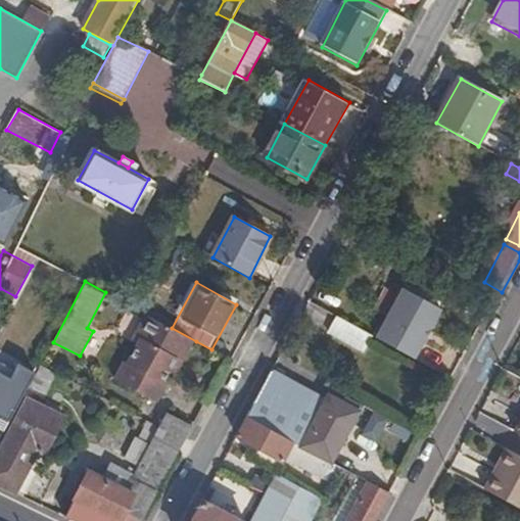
[(379,339),(418,360),(445,311),(407,289),(379,339)]
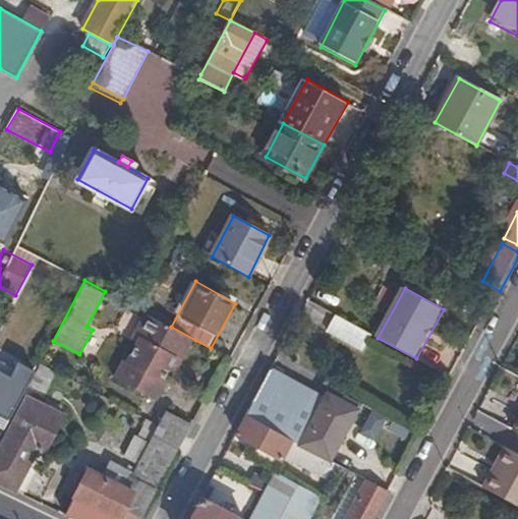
[(171,327),(145,312),(133,333),(139,337),(135,343),(127,361),(123,359),(114,377),(114,378),(159,401),(168,383),(166,382),(173,368),(179,357),(185,359),(195,340),(171,327)]
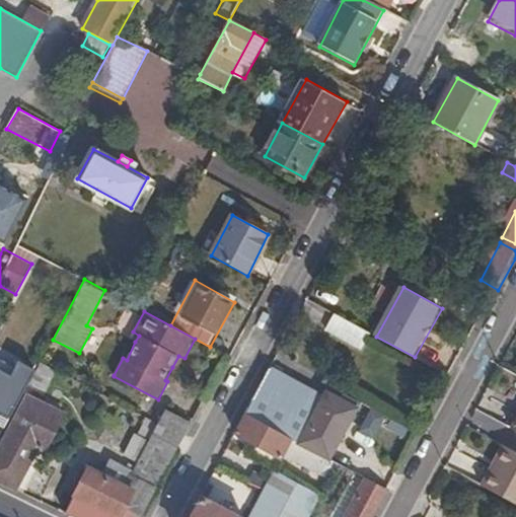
[(371,333),(338,314),(329,329),(362,349),(371,333)]
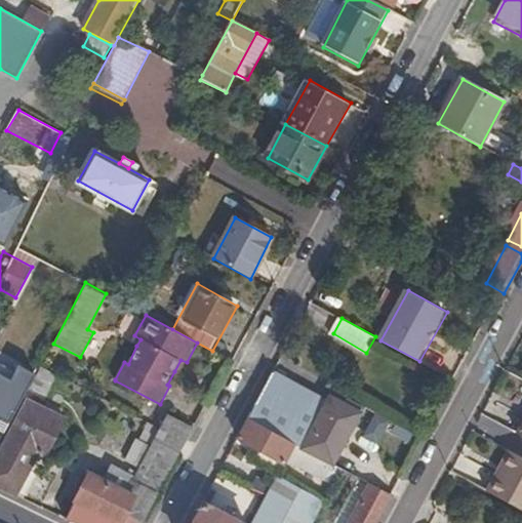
[(141,339),(134,335),(131,343),(136,346),(141,339)]
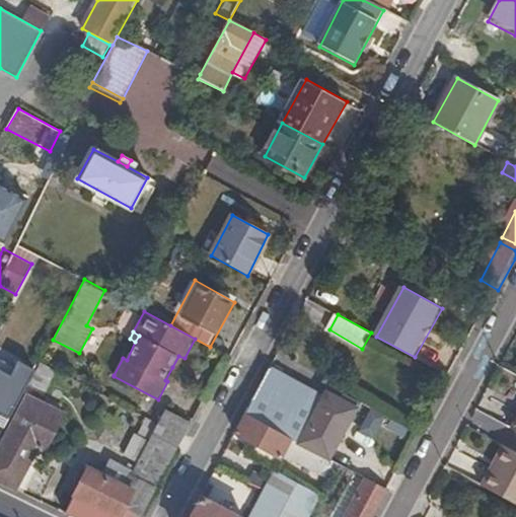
[(177,370),(185,358),(178,356),(172,367),(177,370)]
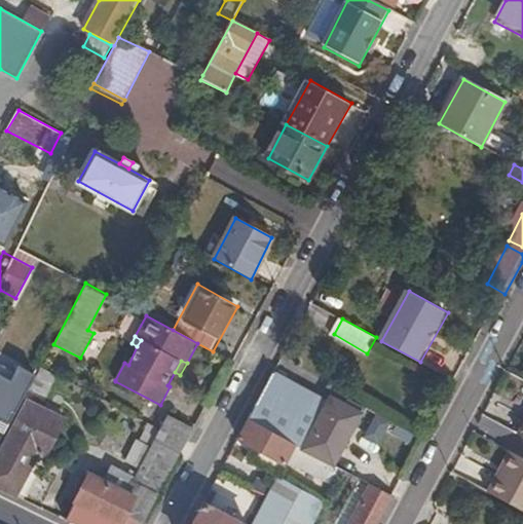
[(275,375),(252,418),(298,443),(305,448),(327,404),(275,375)]
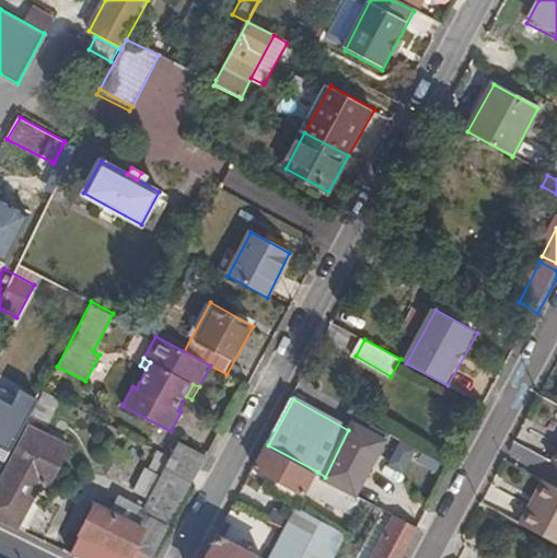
[(373,431),(375,428),(356,417),(348,430),(325,477),(328,478),(346,488),(360,496),(391,441),(373,431)]
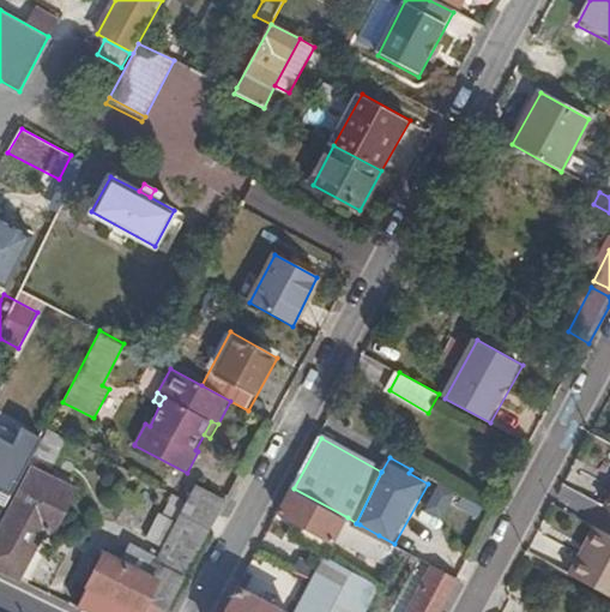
[(0,533),(0,567),(20,577),(44,528),(50,531),(74,486),(35,465),(0,533)]
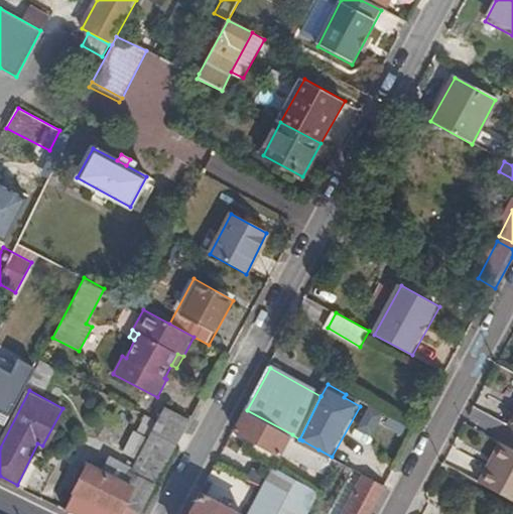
[(157,417),(184,431),(190,418),(163,405),(157,417)]
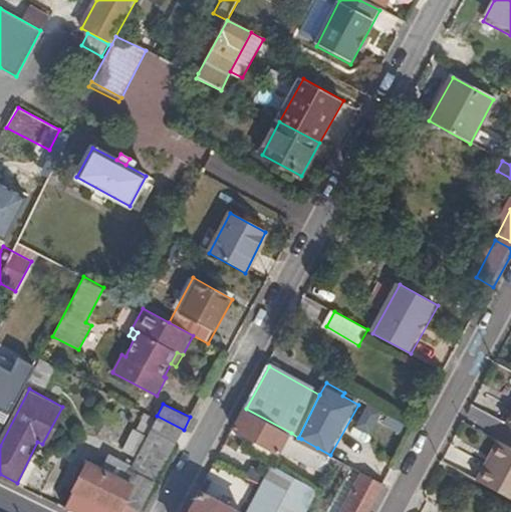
[(246,409),(235,430),(253,439),(248,448),(276,464),(283,449),(291,433),(246,409)]
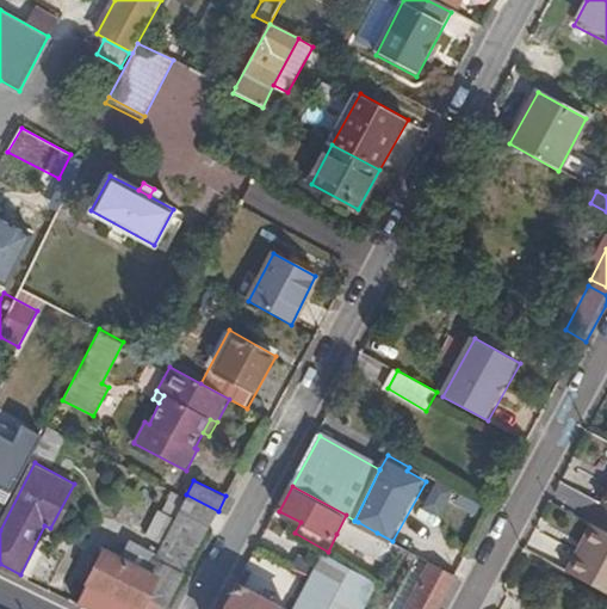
[(179,510),(210,527),(218,511),(186,494),(185,497),(179,510)]
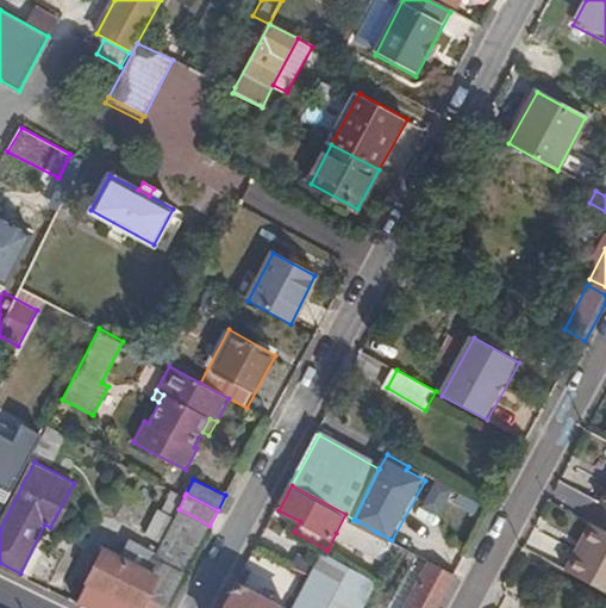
[(168,603),(185,572),(210,526),(179,509),(156,551),(147,570),(158,575),(149,593),(168,603)]
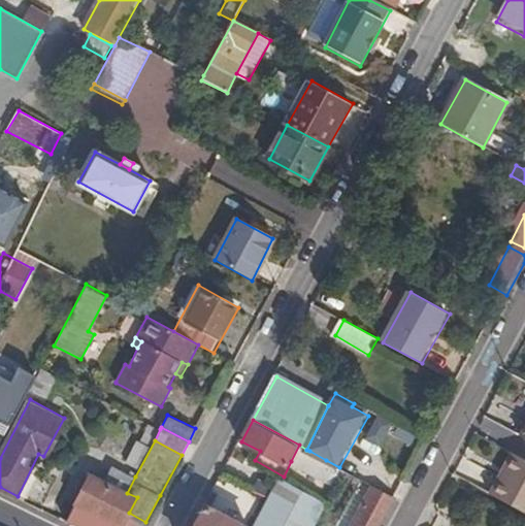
[(299,445),(291,461),(301,466),(309,451),(306,450),(299,445)]
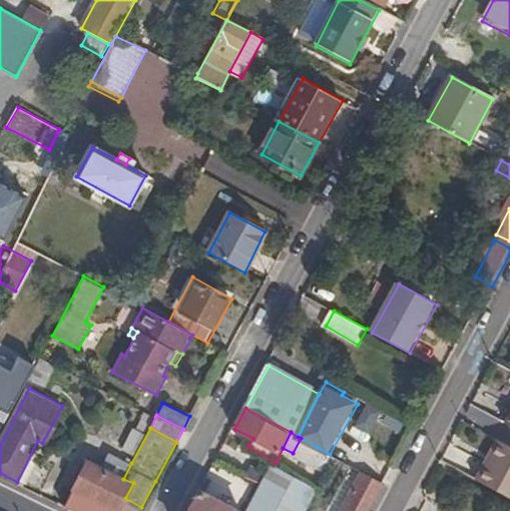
[(293,453),(309,462),(317,447),(301,438),(293,453)]
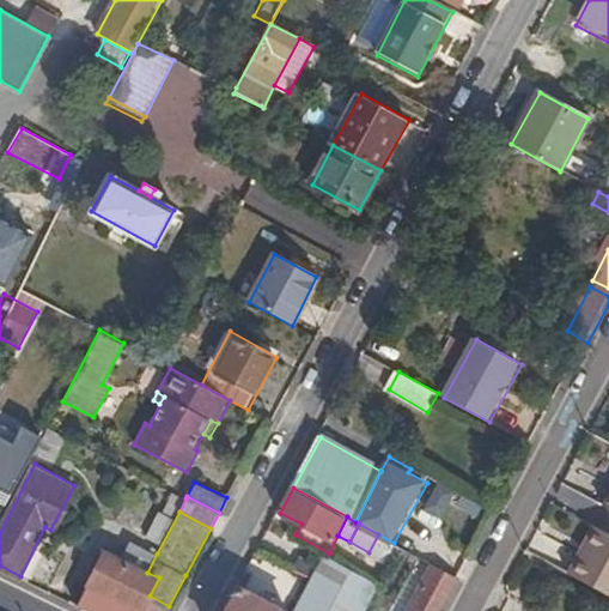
[(608,533),(598,528),(584,555),(580,554),(571,570),(608,591),(608,533)]
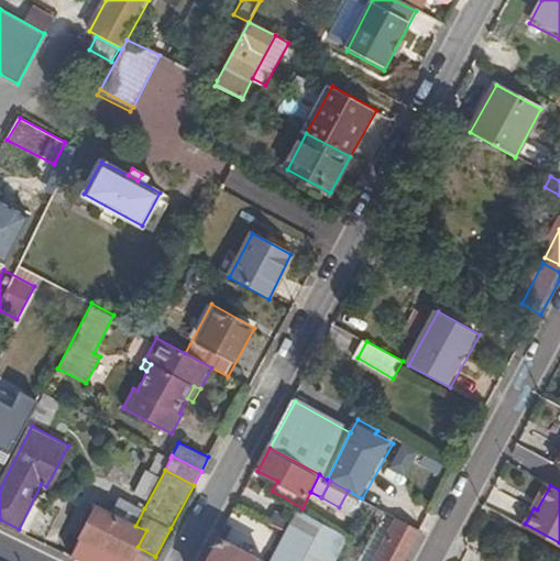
[(363,520),(372,503),(362,498),(348,491),(339,507),(363,520)]
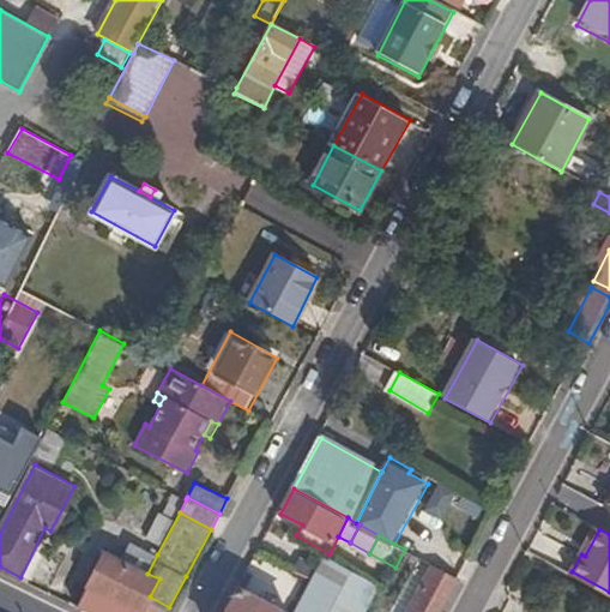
[(148,574),(157,555),(130,540),(124,552),(132,557),(128,564),(148,574)]
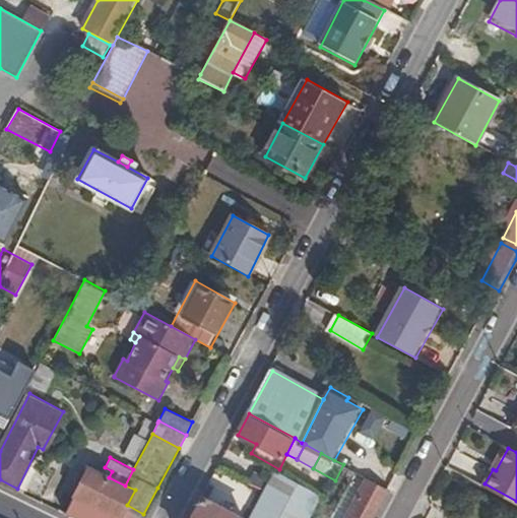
[(143,516),(143,514),(127,505),(135,490),(125,486),(109,477),(112,471),(105,467),(102,473),(83,465),(72,489),(78,492),(68,513),(77,517),(135,517),(138,513),(143,516)]
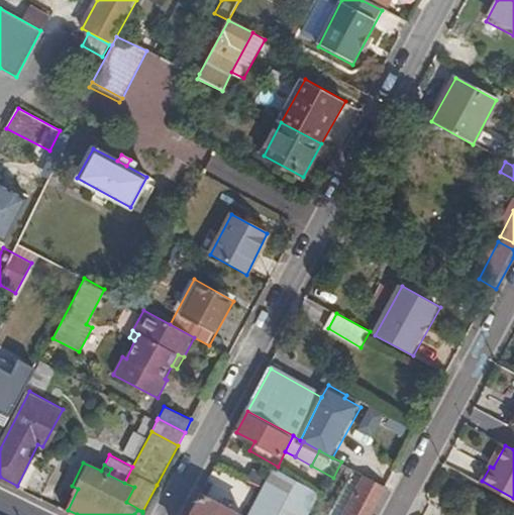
[(345,514),(368,476),(356,470),(331,514),(345,514)]
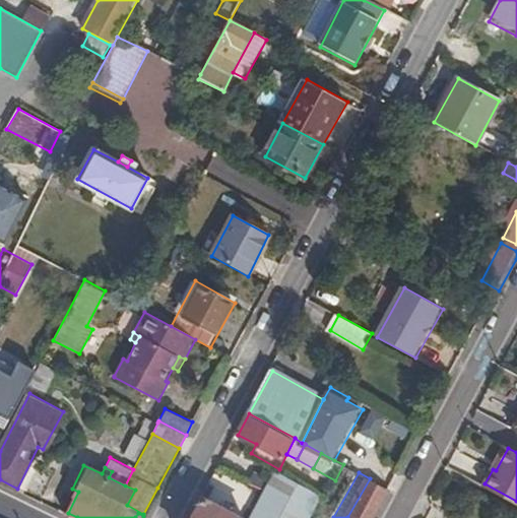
[(310,517),(320,500),(275,475),(266,492),(253,517),(310,517)]
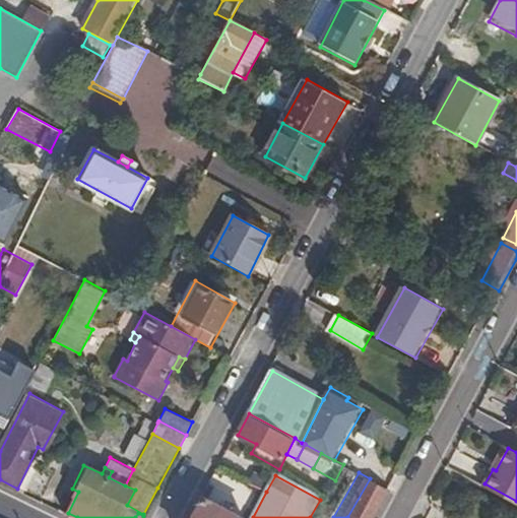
[(376,517),(392,490),(370,478),(347,517),(376,517)]
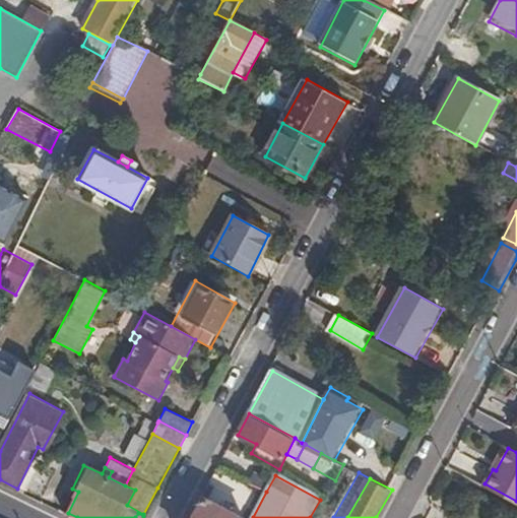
[(246,517),(204,496),(191,517),(246,517)]
